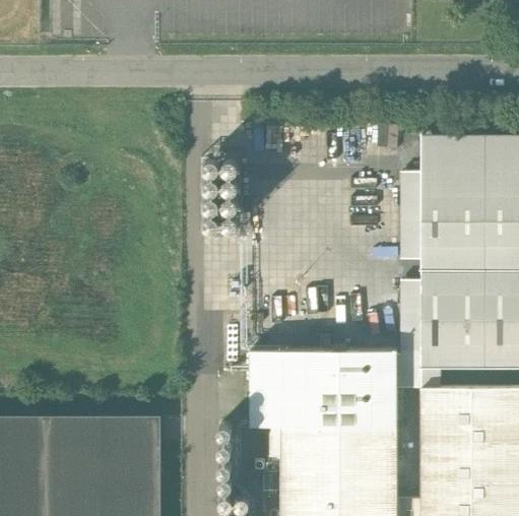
[(249,351),(249,428),(270,428),(270,458),(281,458),(281,515),(518,515),(518,389),(440,389),(440,370),(518,369),(518,174),(420,174),(420,262),(420,282),(419,496),(396,496),(396,357),(396,351),(249,351)]
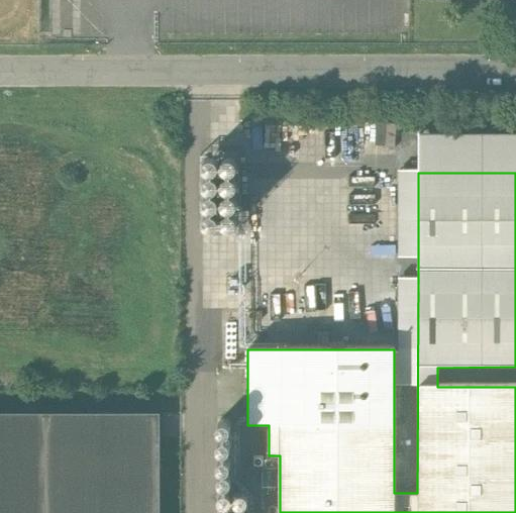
[(208,189),(209,194),(213,197),(217,199),(222,197),(225,192),(225,187),(221,182),(215,182),(211,184),(208,189)]
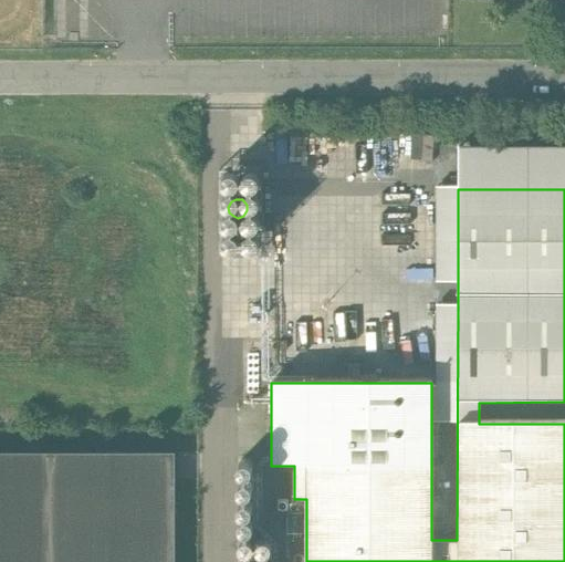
[(249,207),(250,212),(253,217),(259,218),(263,216),(268,210),(267,205),(262,200),(257,199),(251,201),(249,207)]
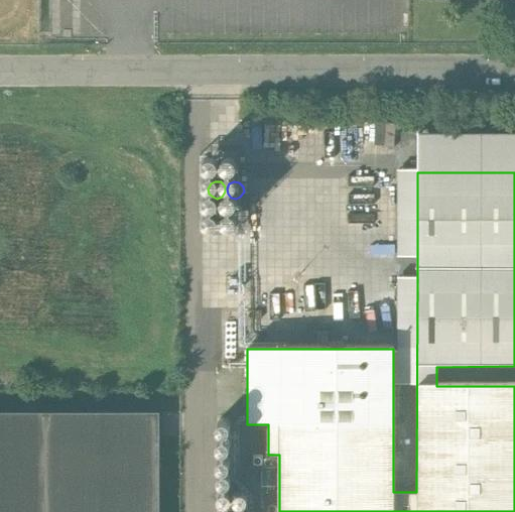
[(208,207),(209,212),(213,215),(217,217),(222,215),(225,210),(225,205),(221,200),(215,200),(211,202),(208,207)]
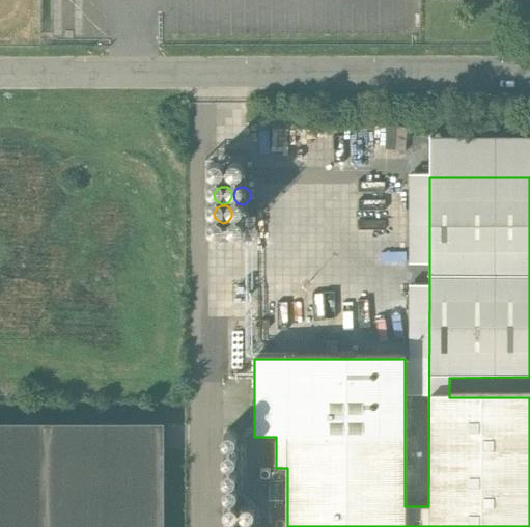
[(233,213),(234,218),(238,222),(243,223),(248,221),(251,217),(250,211),(247,206),(241,205),(235,209),(233,213)]
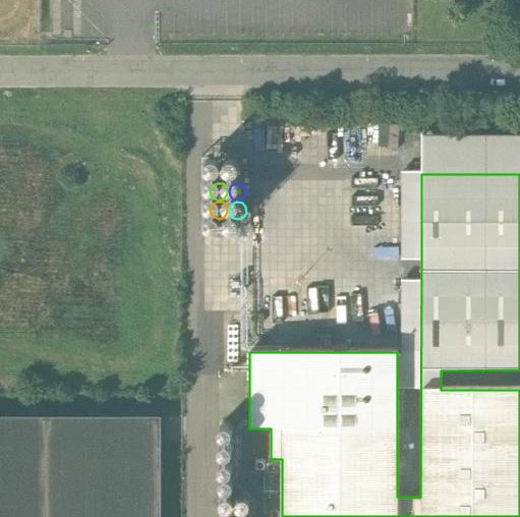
[(210,227),(211,232),(215,235),(219,237),(224,235),(227,230),(227,225),(223,220),(217,220),(213,222),(210,227)]
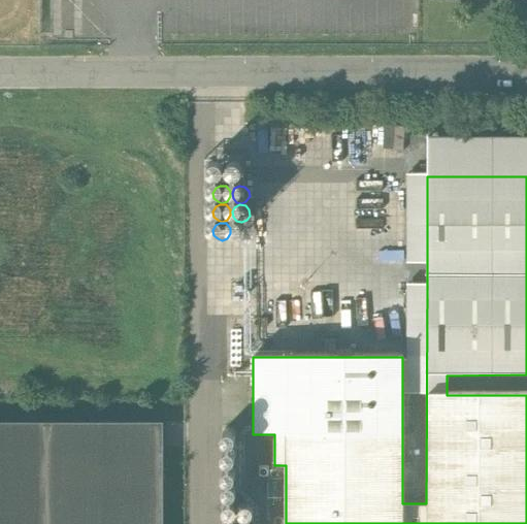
[(232,230),(233,236),(236,239),(241,240),(246,239),(250,234),(250,228),(245,224),(239,223),(235,226),(232,230)]
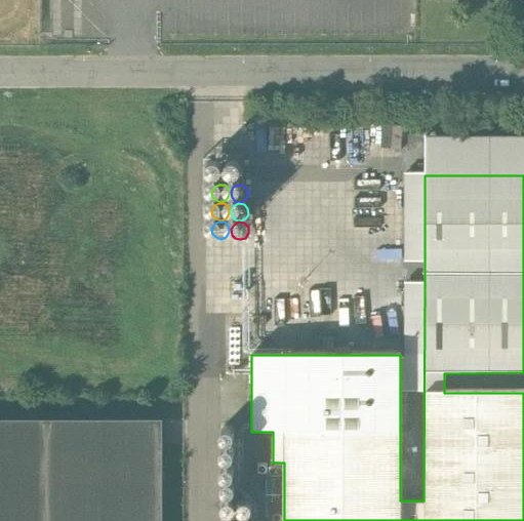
[(213,248),(213,253),(217,257),(223,258),(227,256),(230,252),(230,246),(226,242),(219,241),(215,243),(213,248)]
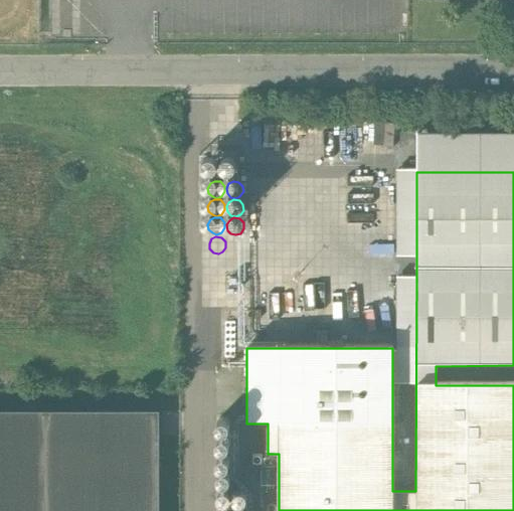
[(227,243),(228,248),(231,252),(236,253),(241,251),(244,246),(243,241),(239,237),(234,236),(229,238),(227,243)]
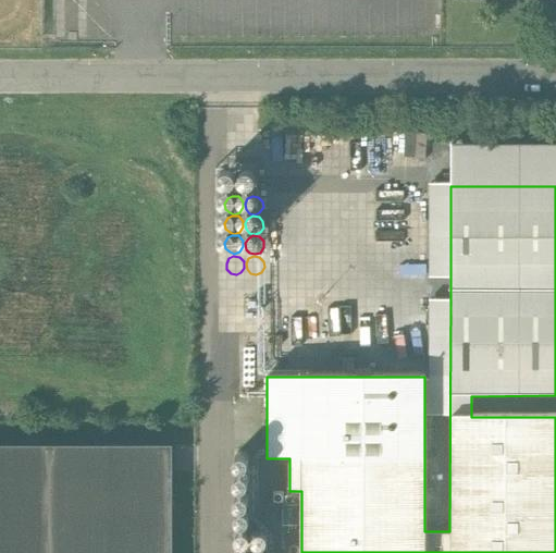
[(171,552),(172,449),(0,449),(0,552),(171,552)]
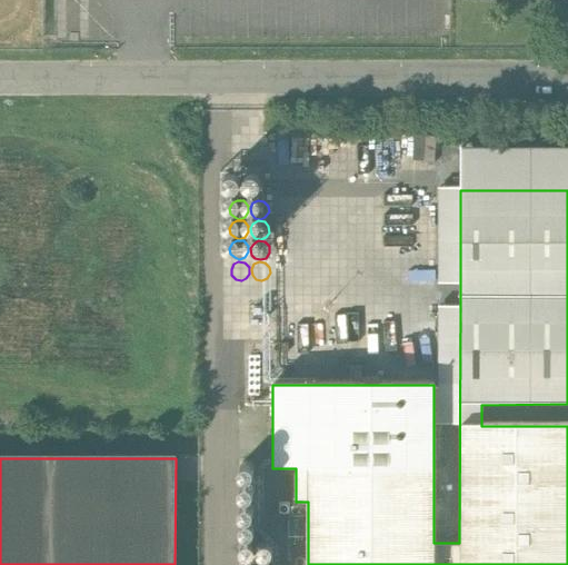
[(247,499),(247,504),(250,507),(255,508),(259,507),(262,503),(262,497),(259,494),(253,492),(249,494),(247,499)]
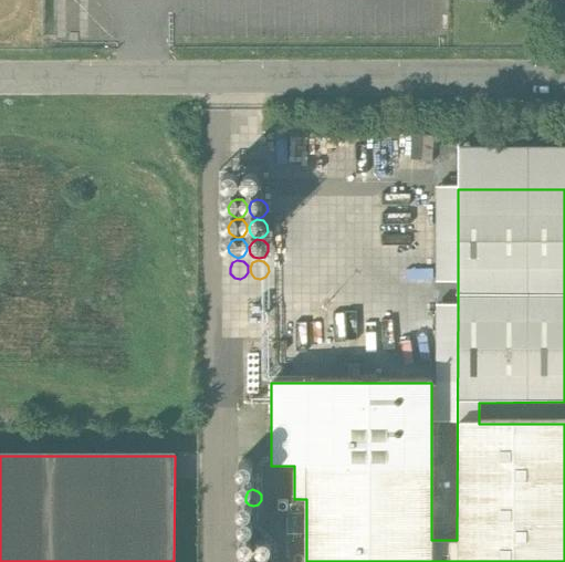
[(246,517),(247,521),(250,524),(254,526),(259,524),(261,520),(261,514),(258,511),(253,510),(248,511),(246,517)]
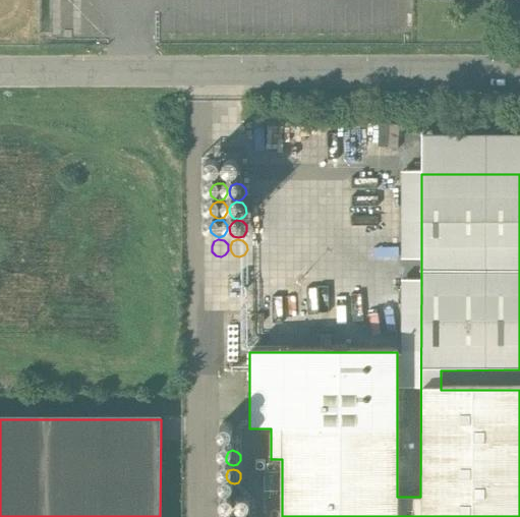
[(225,505),(226,510),(229,513),(233,514),(237,513),(239,509),(239,504),(236,500),(232,499),(227,501),(225,505)]
